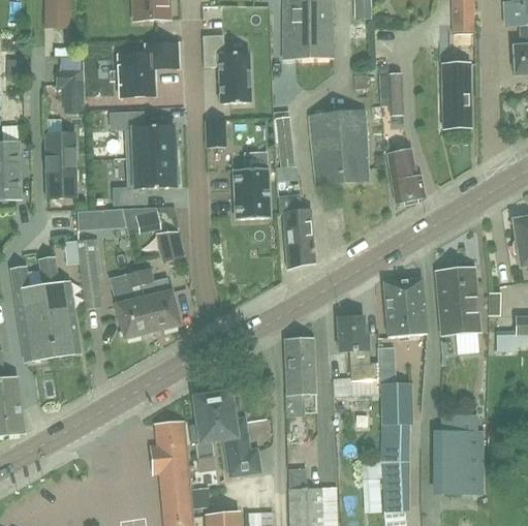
[(43,0),(44,26),(70,27),(69,0),(43,0)]
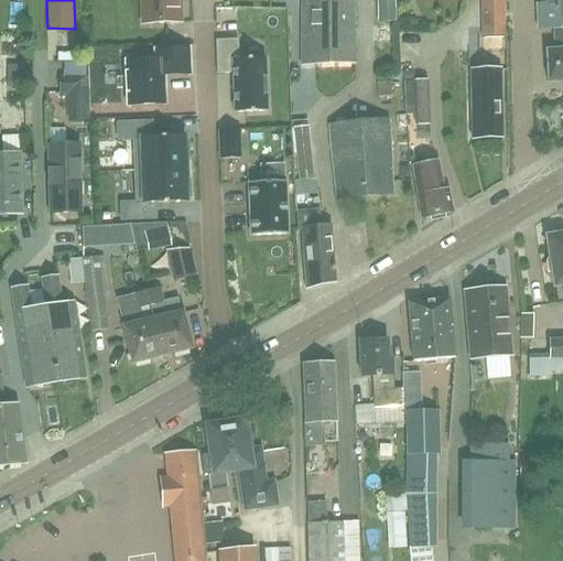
[(144,0),(145,20),(179,19),(176,0),(144,0)]
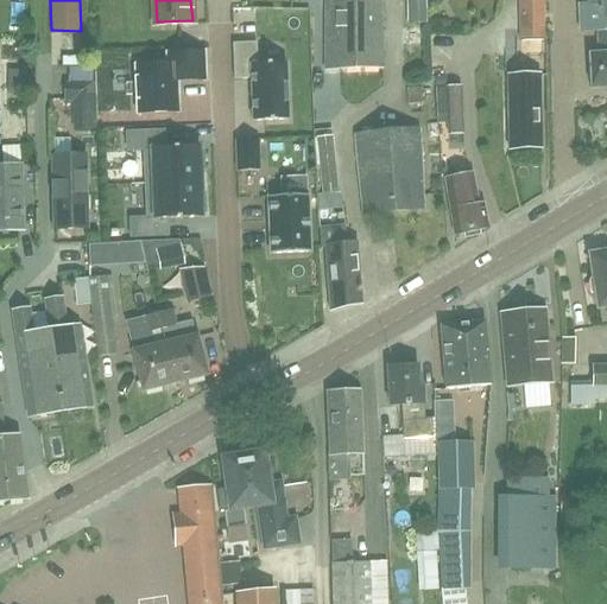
[(327,0),(327,65),(355,64),(352,0),(327,0)]
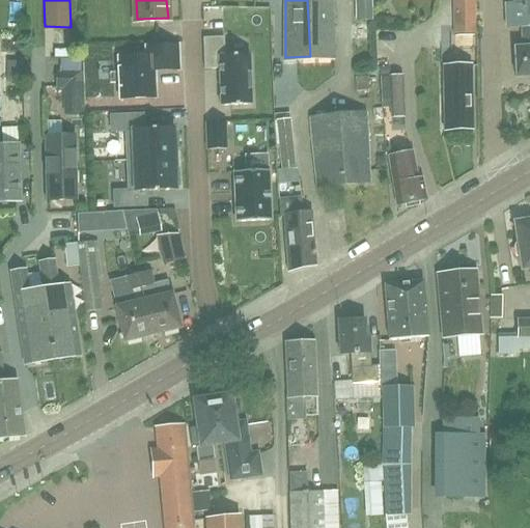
[(307,0),(310,56),(336,55),(333,0),(307,0)]
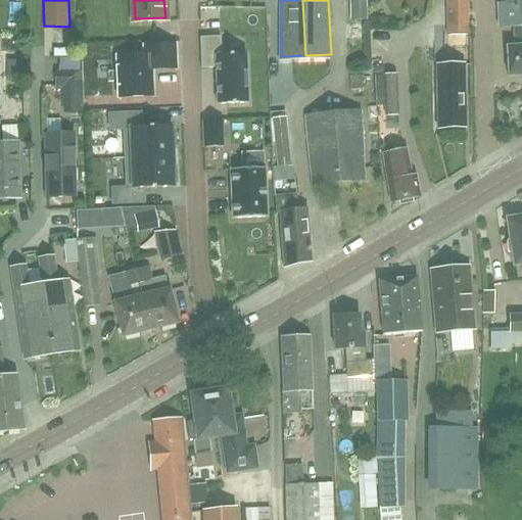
[(367,17),(366,0),(349,0),(350,17),(367,17)]
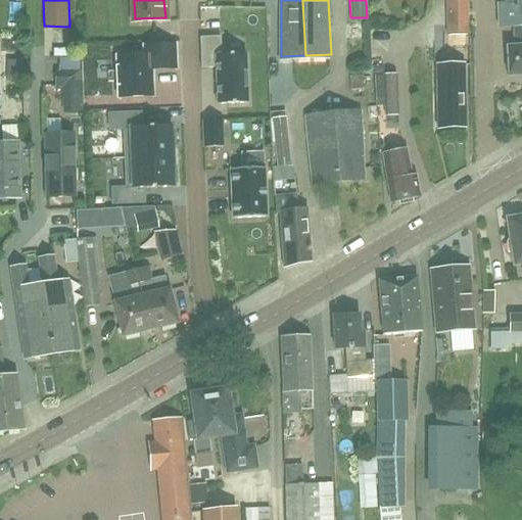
[(469,33),(468,0),(446,0),(446,33),(469,33)]
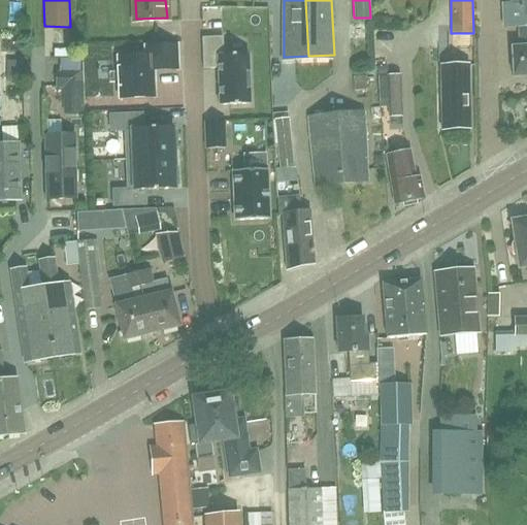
[(511,0),(502,0),(504,24),(512,23),(518,23),(518,29),(526,28),(526,0),(511,0)]
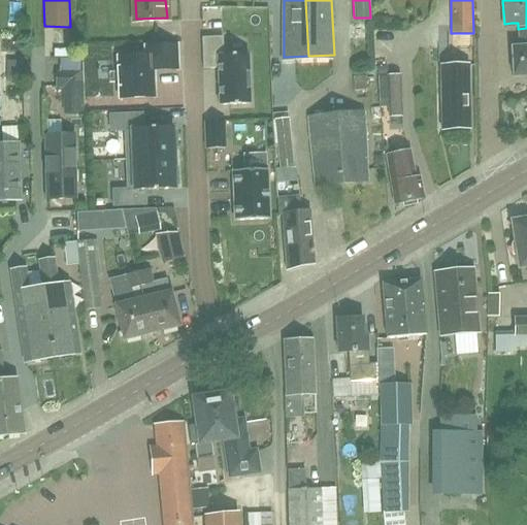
[(519,44),(513,45),(515,72),(526,70),(526,28),(518,29),(519,44)]
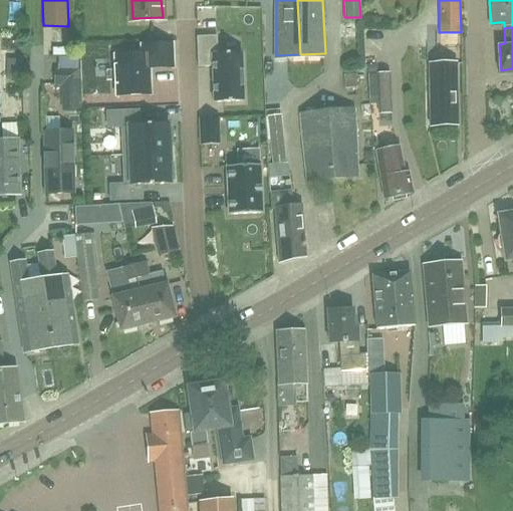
[(217,33),(197,34),(198,64),(212,63),(214,99),(244,98),(242,50),(218,51),(217,33)]
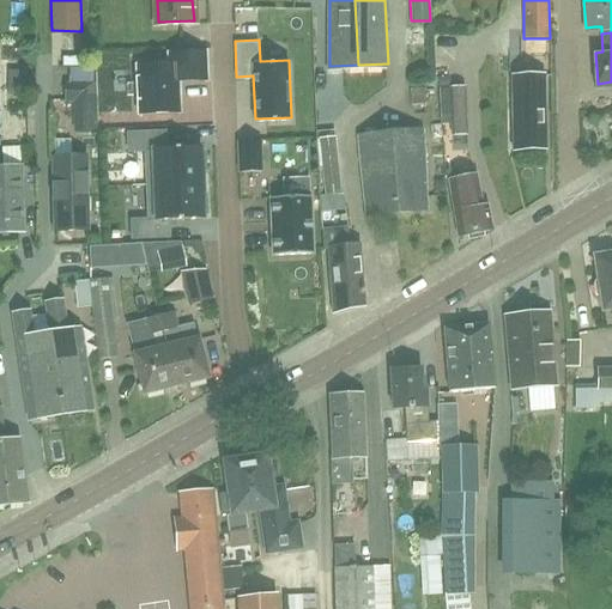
[(168,64),(137,65),(138,113),(179,111),(177,79),(206,79),(205,47),(168,48),(168,64)]
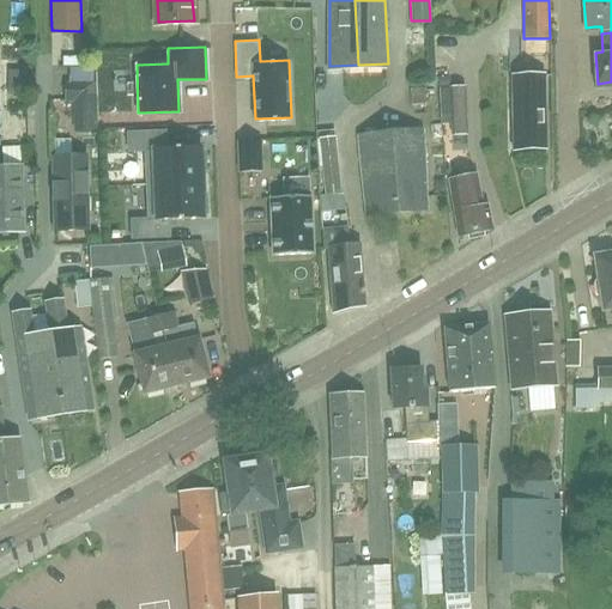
[(547,146),(546,73),(513,73),(514,146),(547,146)]
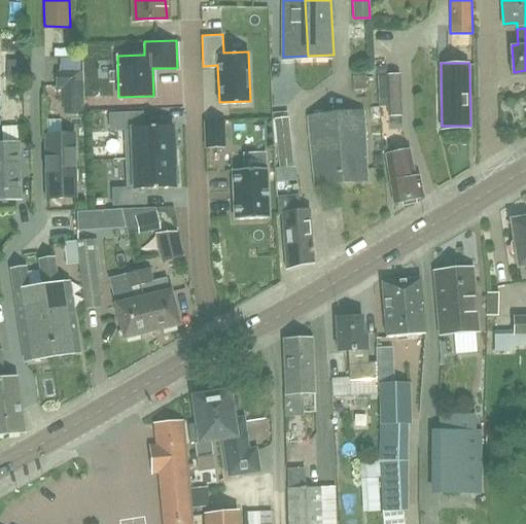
[(56,69),(56,84),(64,84),(65,109),(78,109),(84,109),(83,91),(78,91),(78,75),(78,68),(56,69)]
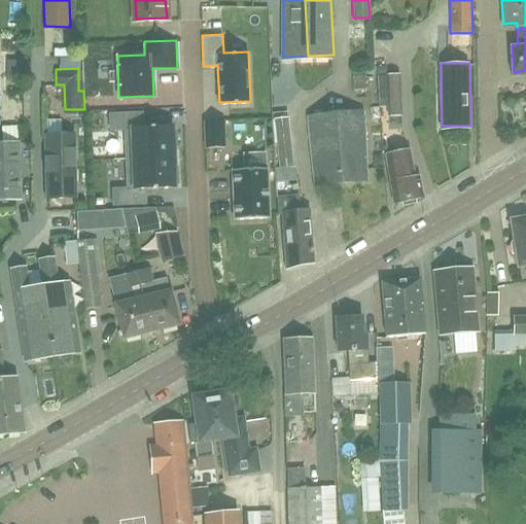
[(388,115),(402,115),(400,71),(386,72),(386,73),(377,74),(378,98),(379,98),(387,97),(388,115)]
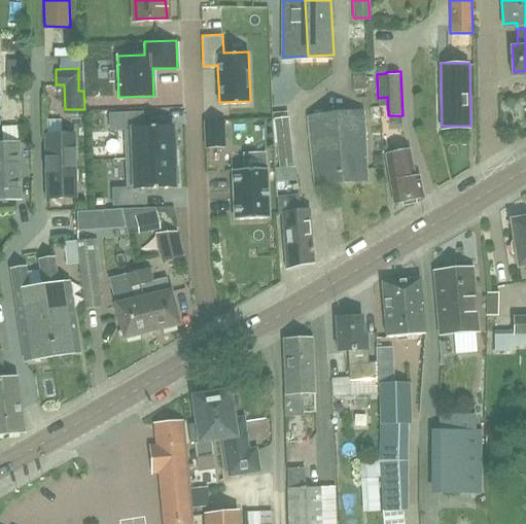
[(365,72),(353,74),(354,89),(366,88),(365,72)]
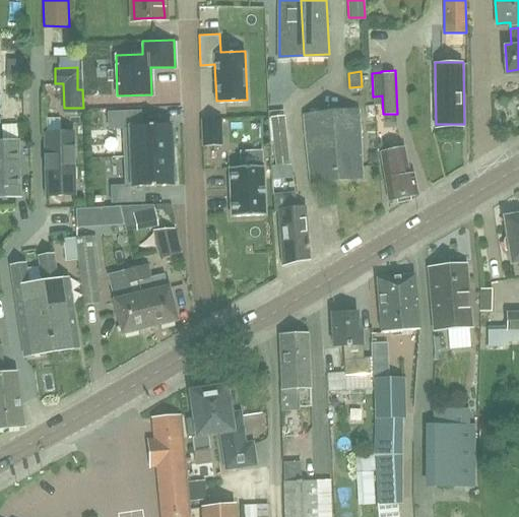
[(312,180),(365,175),(359,107),(306,112),(312,180)]
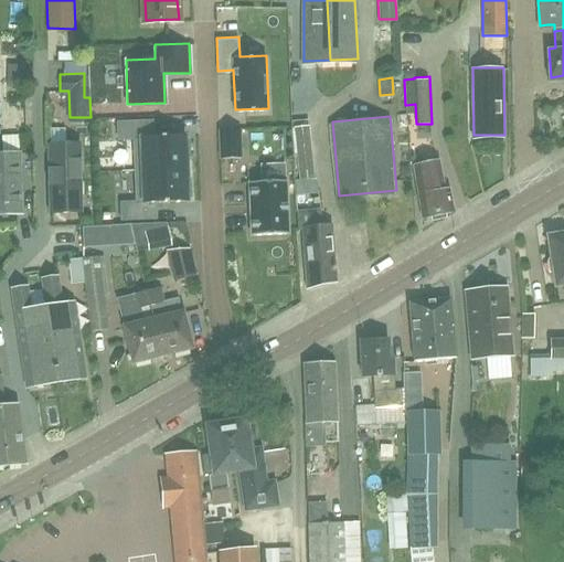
[(135,137),(136,169),(187,167),(185,156),(190,156),(190,138),(185,138),(185,134),(153,135),(153,119),(118,120),(119,137),(135,137)]
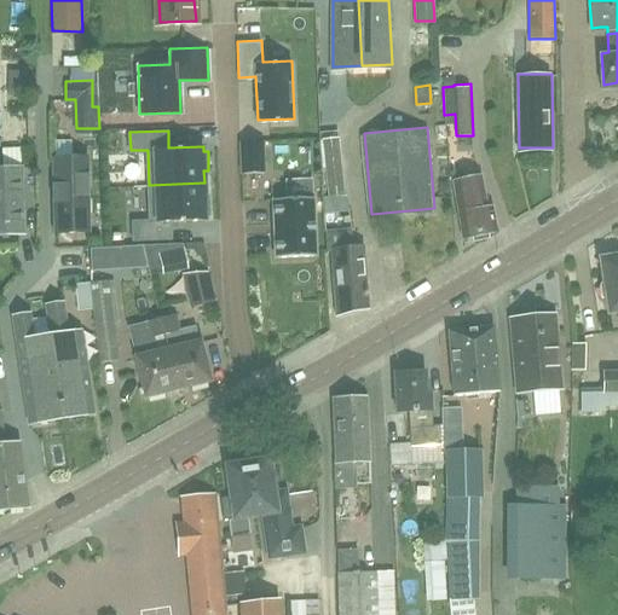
[(323,137),(325,164),(342,163),(339,134),(338,134),(323,137)]
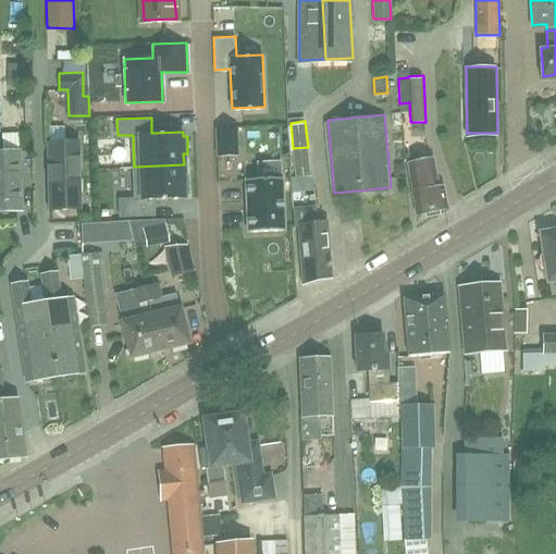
[(50,142),(49,142),(51,208),(82,207),(78,140),(65,140),(64,125),(49,125),(50,142)]
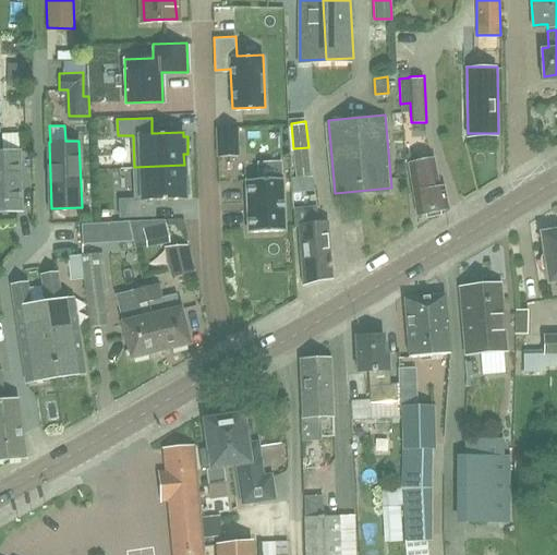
[(237,125),(217,127),(217,128),(218,153),(218,155),(238,154),(238,153),(237,127),(237,125)]
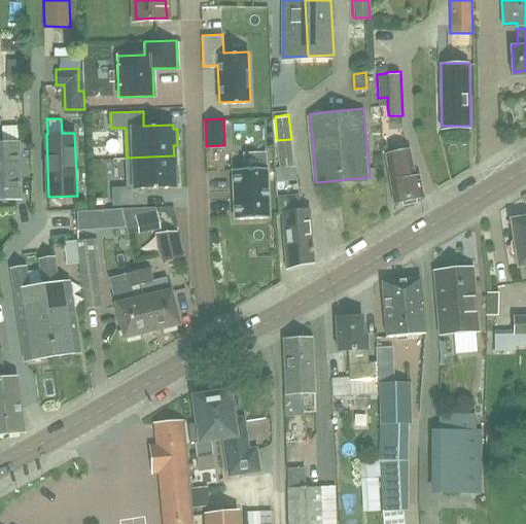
[(2,140),(0,140),(0,198),(22,198),(20,151),(20,140),(19,140),(18,124),(1,124),(2,140)]
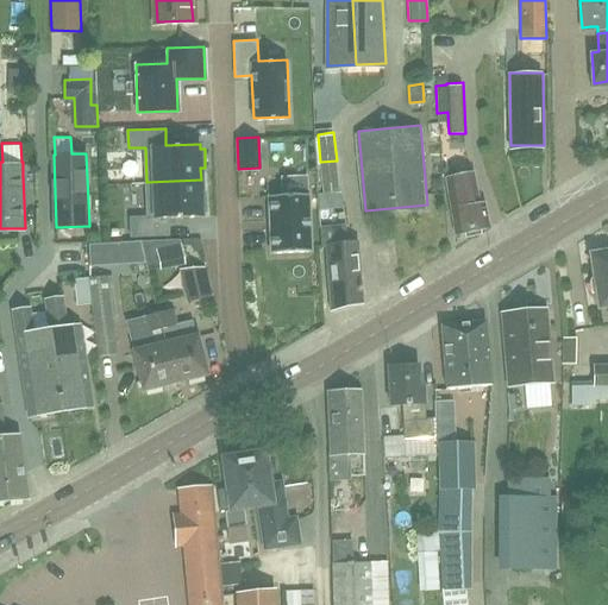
[(481,200),(476,171),(446,176),(457,233),(490,227),(486,200),(481,200)]
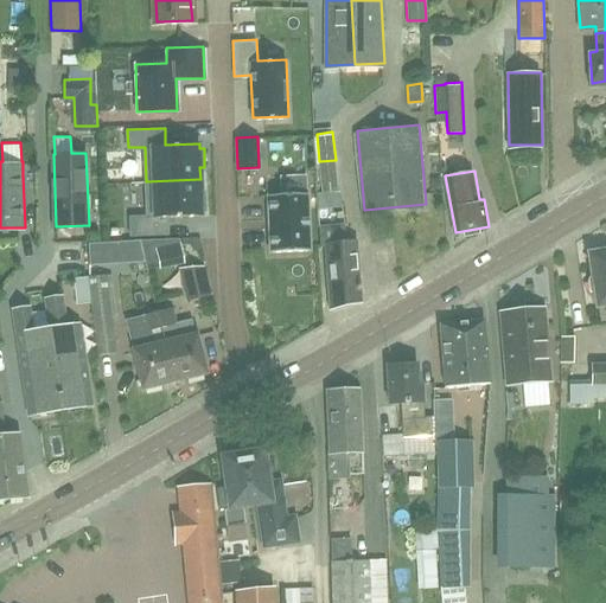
[(201,190),(201,179),(146,181),(147,215),(131,215),(131,233),(168,231),(167,216),(202,213),(202,210),(206,209),(205,190),(201,190)]
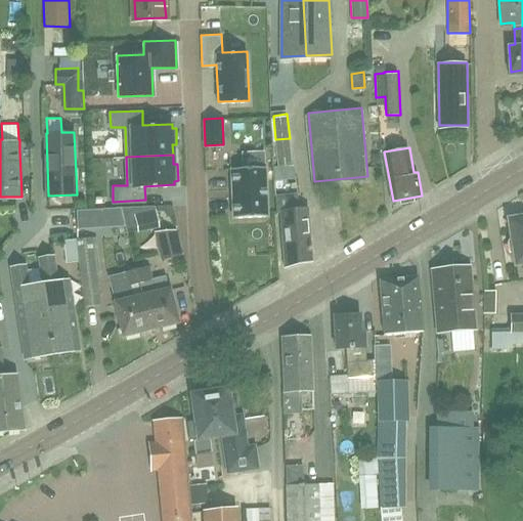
[(233,168),(235,215),(266,214),(264,167),(233,168)]
